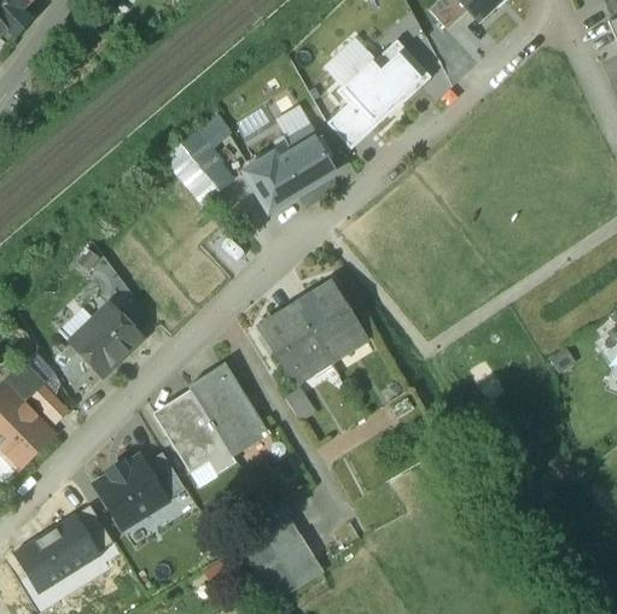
[(0,0),(0,21),(6,27),(16,37),(31,18),(31,17),(22,7),(27,3),(24,0),(0,0)]
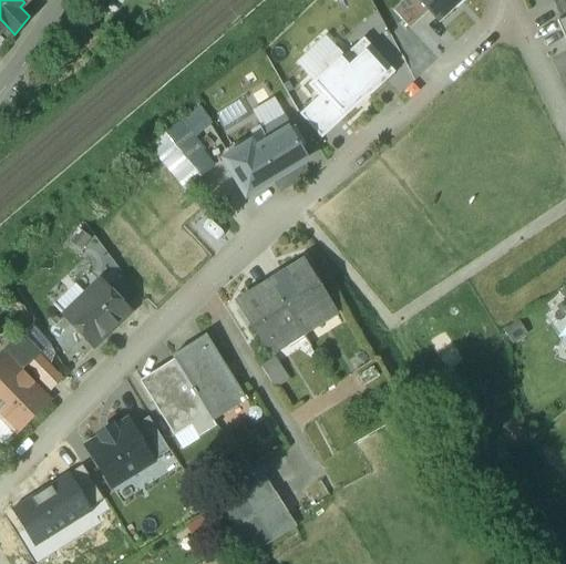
[(401,0),(393,7),(410,24),(429,7),(422,0),(401,0)]
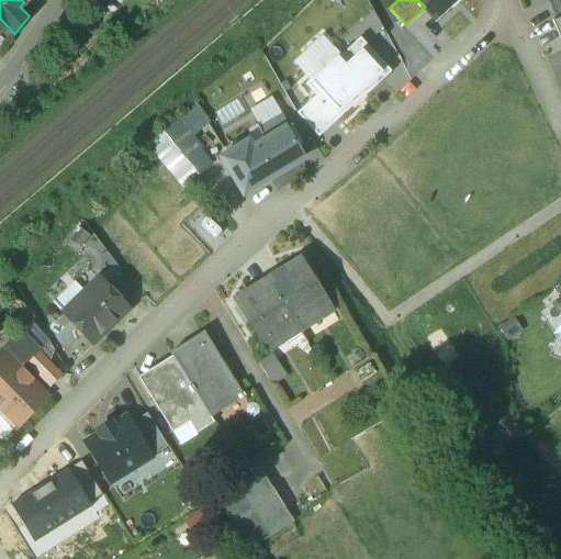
[(418,0),(425,7),(435,18),(453,0),(418,0)]
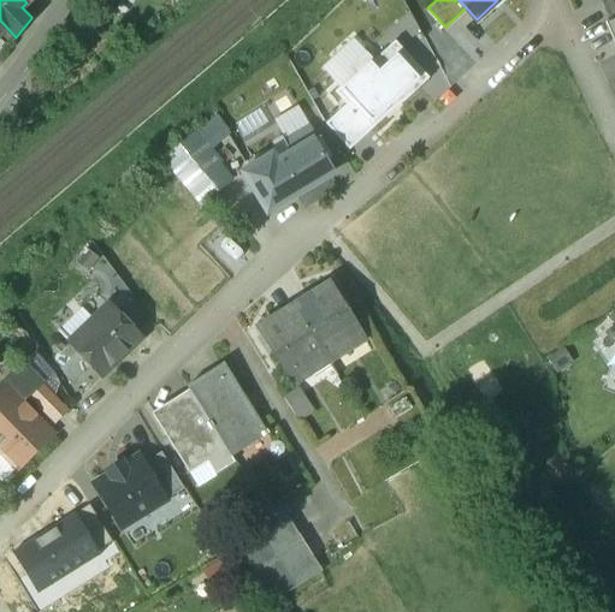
[(88,37),(96,52),(113,41),(105,28),(88,37)]
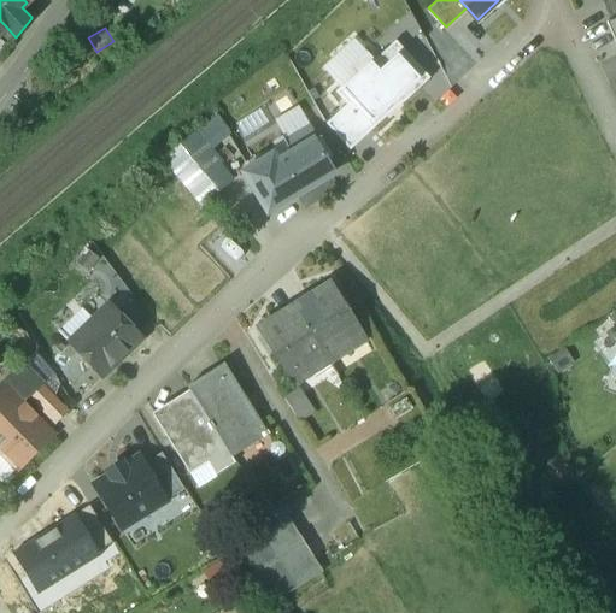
[(348,102),(373,129),(388,115),(386,111),(400,98),(404,102),(432,76),(398,40),(377,59),(369,51),(351,66),(356,71),(336,89),(348,102)]
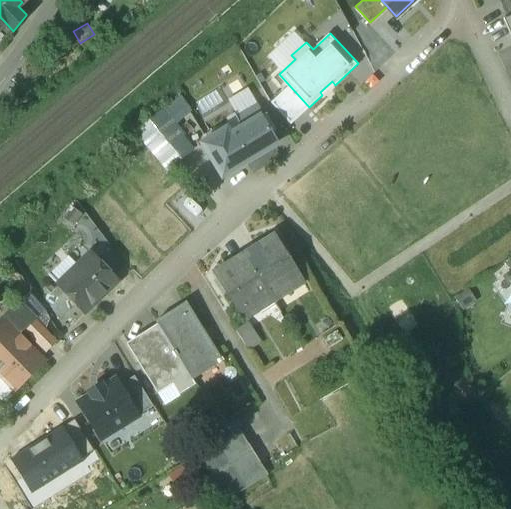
[(292,123),(309,107),(289,85),(271,101),(292,123)]
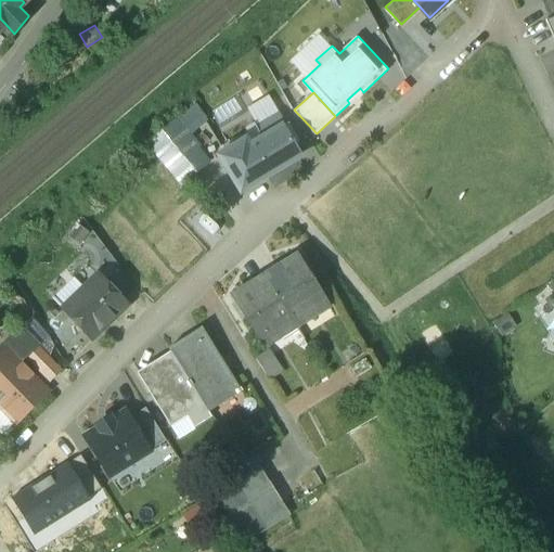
[(198,101),(152,143),(185,180),(211,156),(192,136),(213,116),(198,101)]
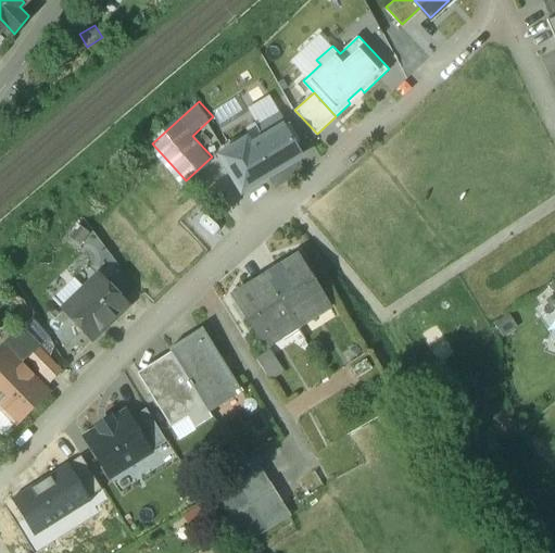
[(280,111),(256,124),(264,137),(288,123),(280,111)]
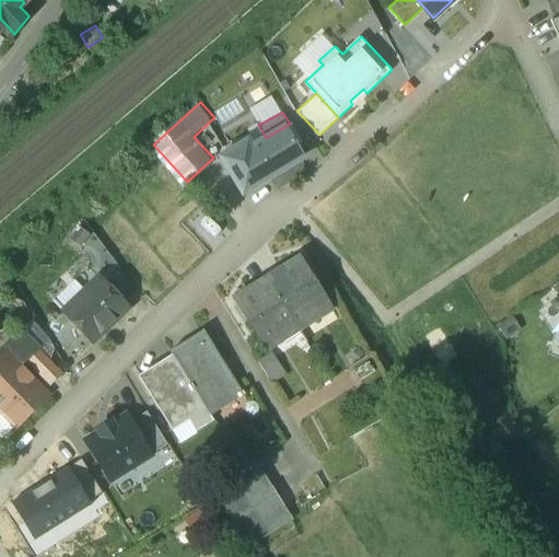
[(266,138),(253,147),(270,175),(302,155),(295,144),(300,141),(290,124),(266,138)]
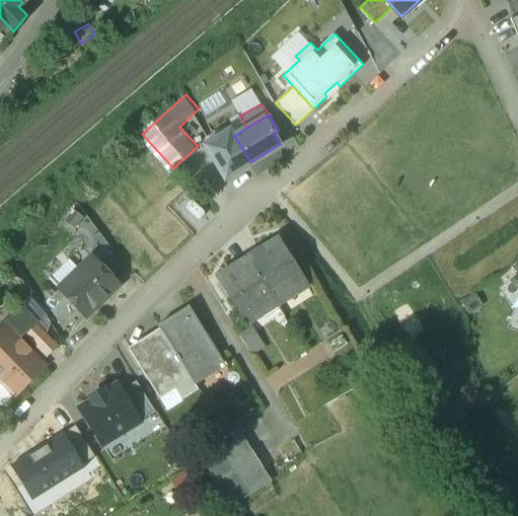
[(239,116),(227,124),(230,128),(234,136),(246,128),(239,116)]
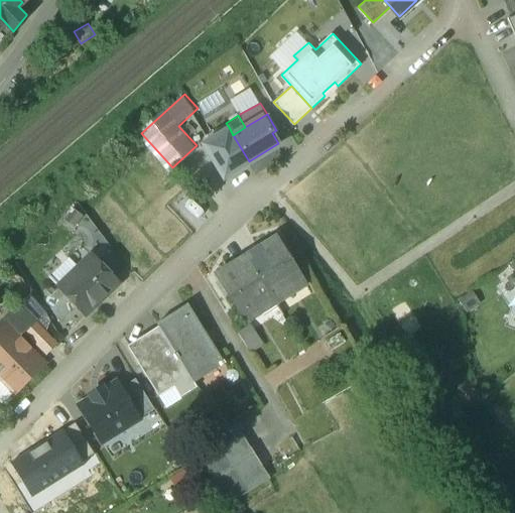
[(229,127),(203,142),(224,176),(237,168),(249,161),(233,135),(229,127)]
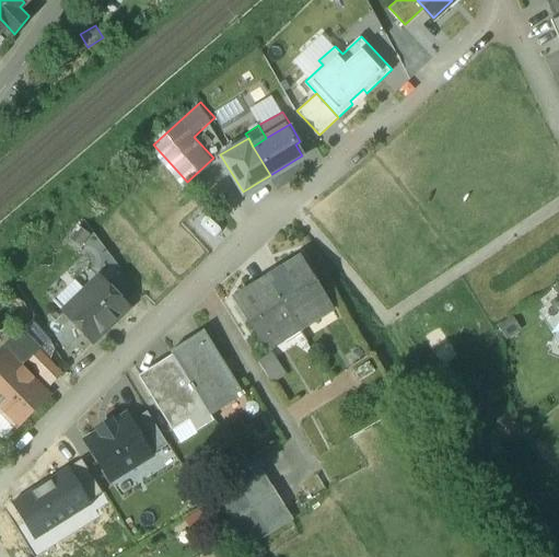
[(333,309),(300,256),(267,276),(291,315),(305,306),(314,320),(333,309)]
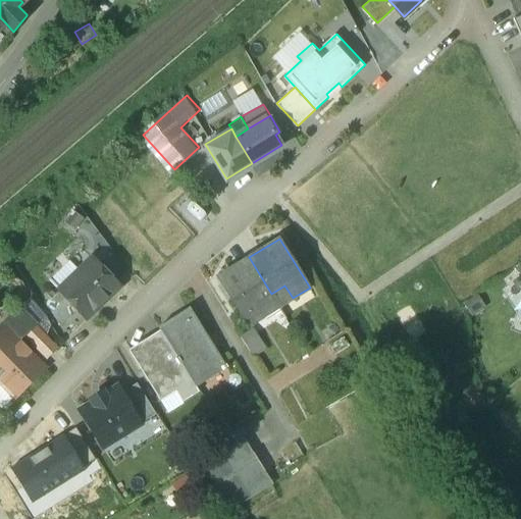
[(85,250),(52,280),(60,289),(92,257),(85,250)]
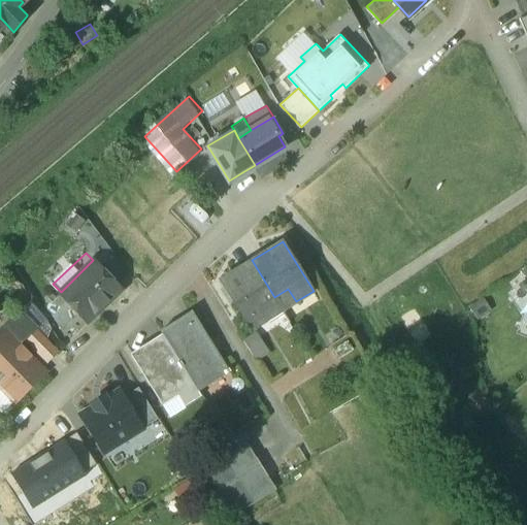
[(97,265),(93,260),(61,292),(89,321),(121,290),(108,276),(110,275),(110,268),(105,264),(98,263),(97,265)]
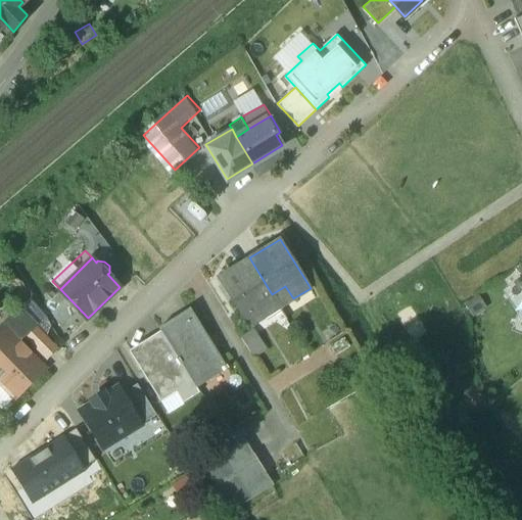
[(249,257),(219,277),(243,316),(249,326),(254,322),(267,315),(259,302),(272,294),(249,257)]
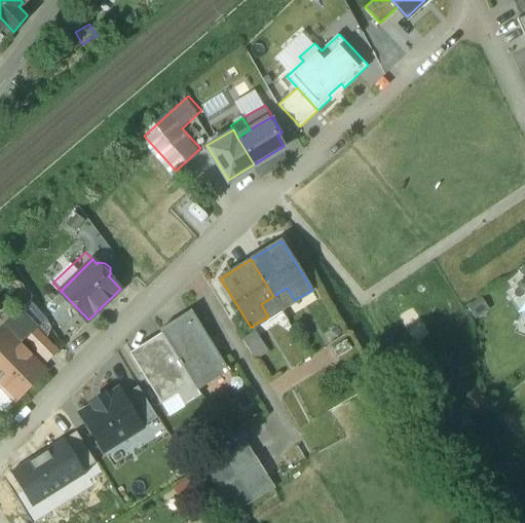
[(494,310),(482,292),(465,303),(478,322),(494,310)]
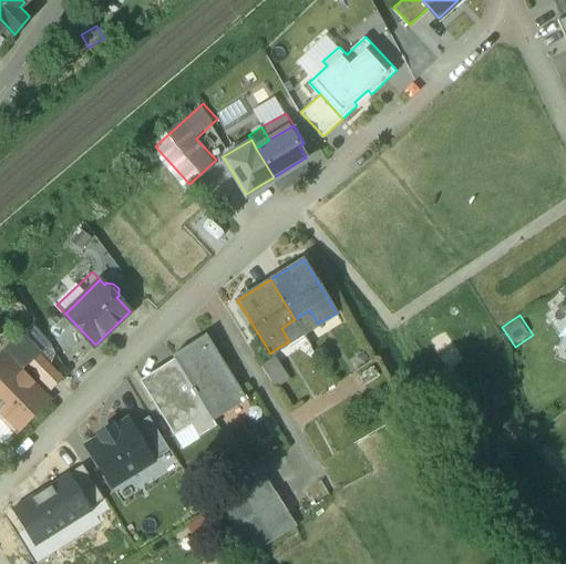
[(22,334),(0,355),(0,366),(8,358),(20,370),(39,351),(22,334)]
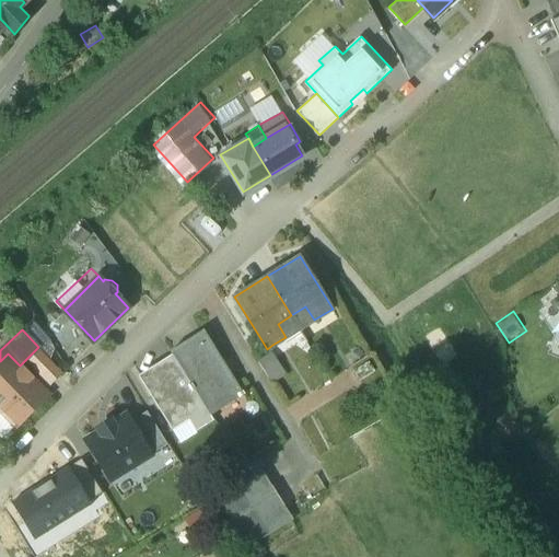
[(242,391),(204,329),(171,350),(174,355),(210,414),(239,396),(240,397),(245,393),(243,390),(242,391)]
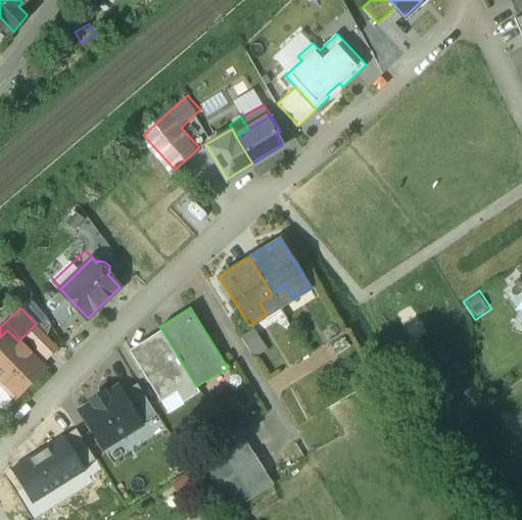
[(249,326),(243,316),(234,322),(247,342),(262,333),(254,322),(249,326)]
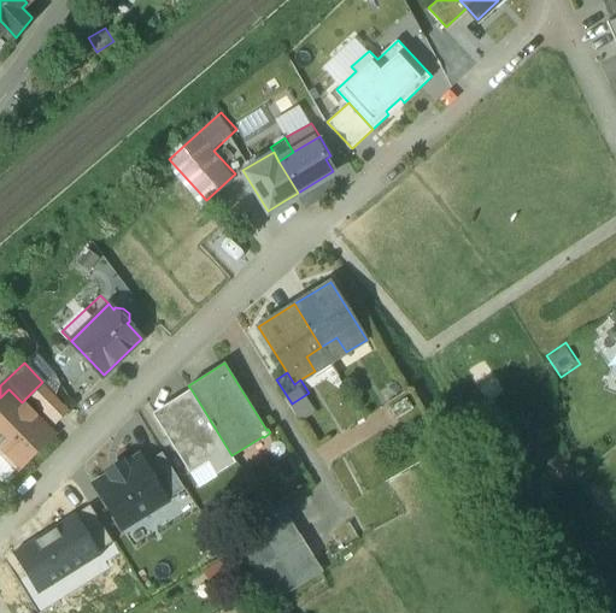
[(44,384),(30,398),(53,423),(68,410),(44,384)]
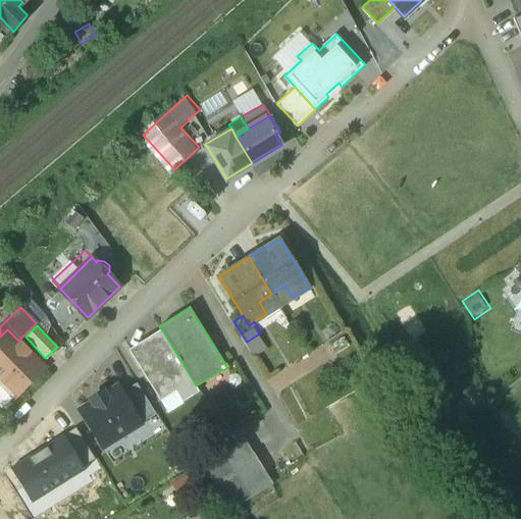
[(18,341),(7,329),(0,336),(0,383),(2,386),(5,383),(14,394),(43,366),(18,341)]
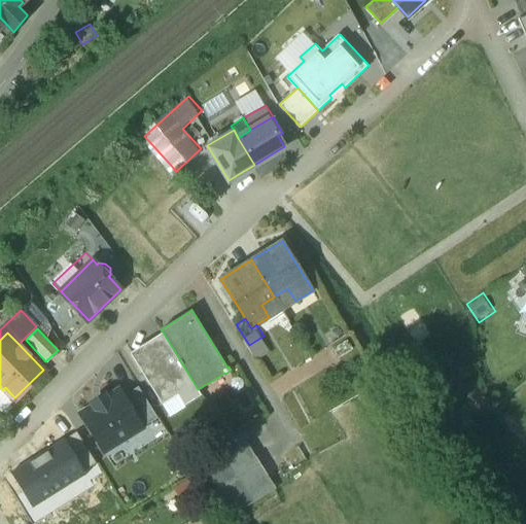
[(198,389),(164,334),(133,353),(164,402),(179,392),(185,403),(201,393),(198,389)]
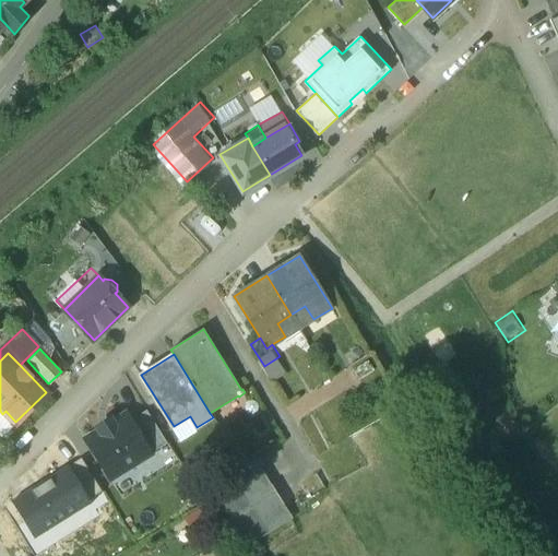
[(131,421),(152,452),(168,442),(147,411),(131,421)]
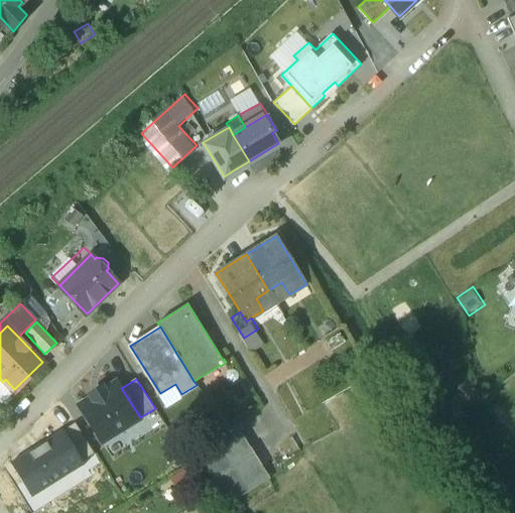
[(80,405),(103,441),(140,417),(121,388),(117,381),(105,389),(103,387),(92,394),(93,396),(80,405)]
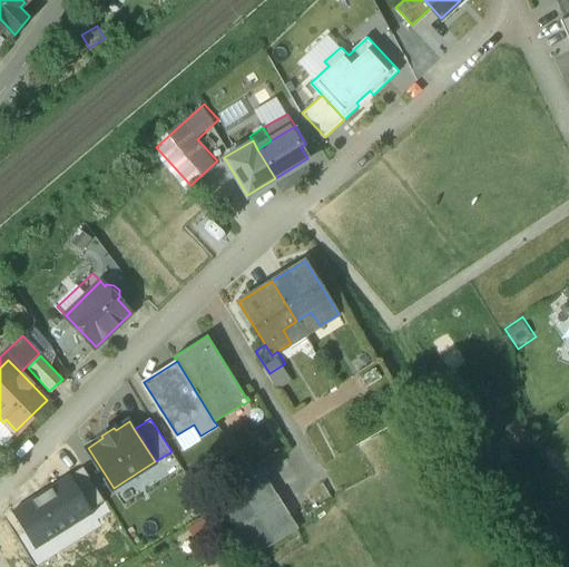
[(260,465),(214,494),(237,529),(282,502),(260,465)]
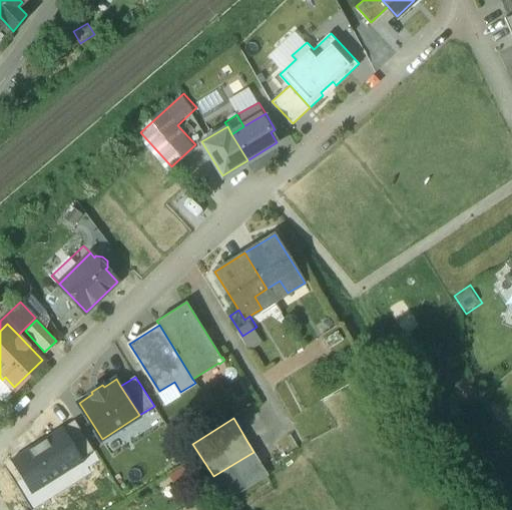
[(83,457),(94,450),(75,420),(63,427),(83,457)]
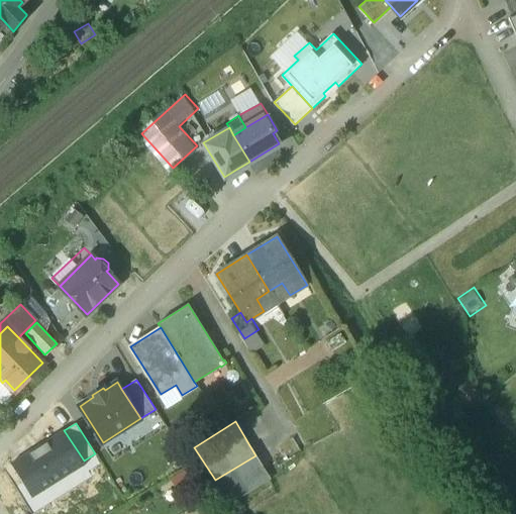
[(85,464),(84,460),(64,430),(11,464),(32,497),(85,464)]
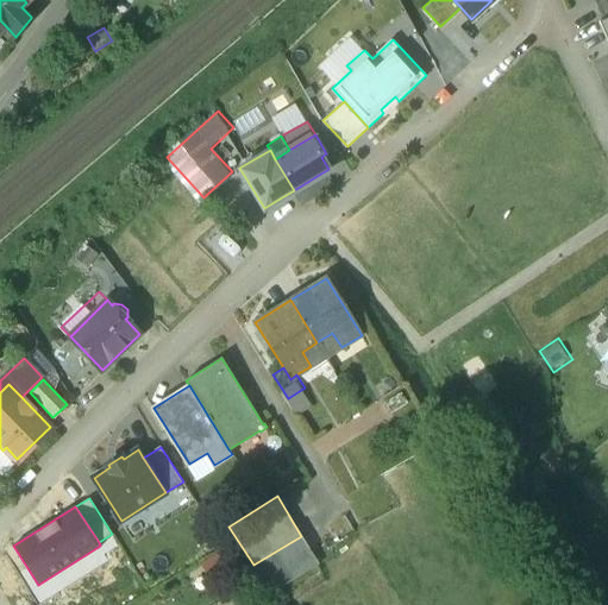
[(301,536),(254,565),(270,591),(318,561),(301,536)]
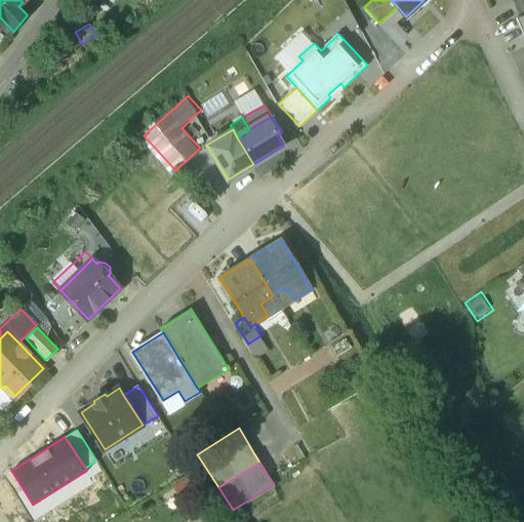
[(195,473),(174,486),(180,497),(202,485),(195,473)]
